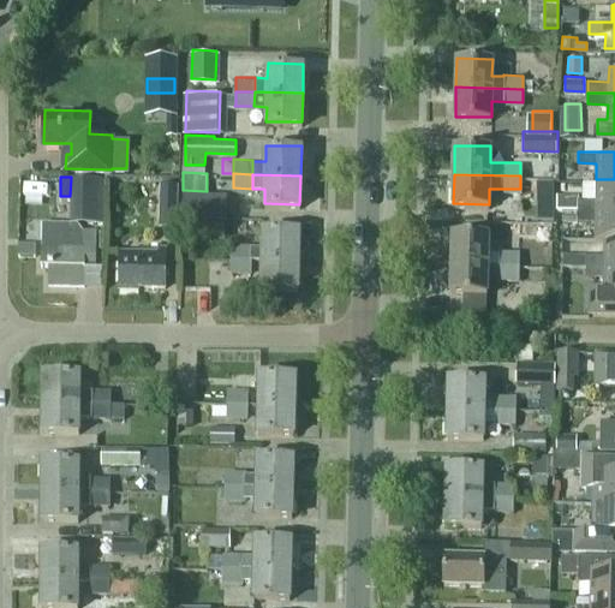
[(84,215),(90,220),(103,220),(105,177),(85,177),(84,215)]
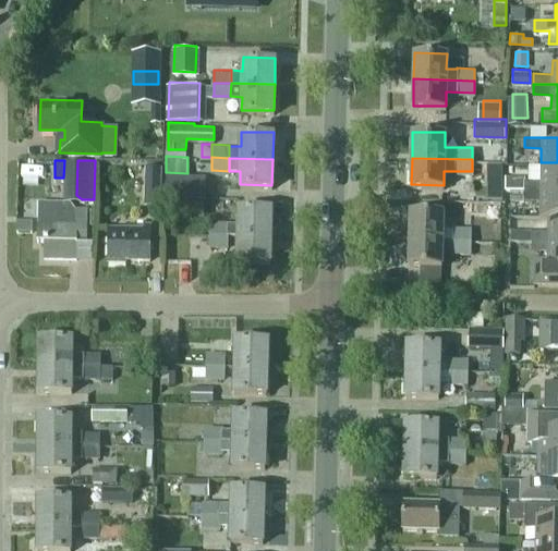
[(161,194),(162,163),(145,162),(144,193),(161,194)]
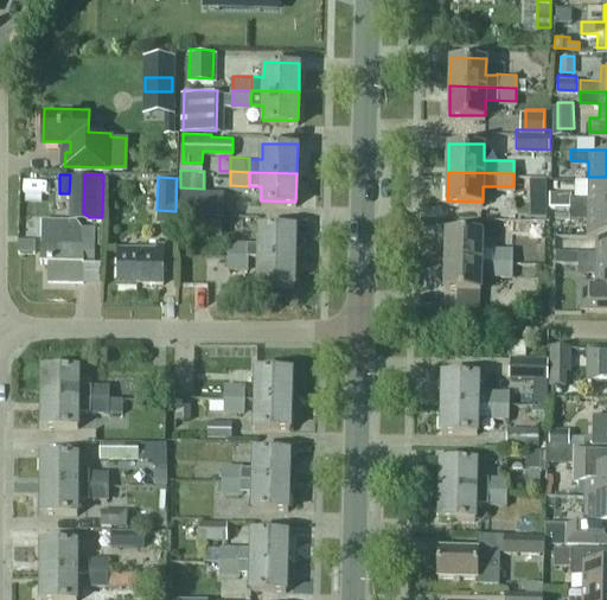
[(606,204),(606,177),(588,177),(588,193),(569,193),(569,204),(606,204)]
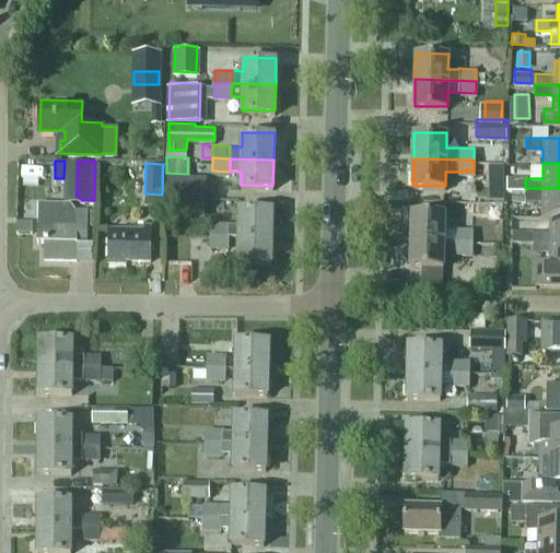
[(206,197),(206,175),(188,174),(166,173),(165,195),(206,197)]
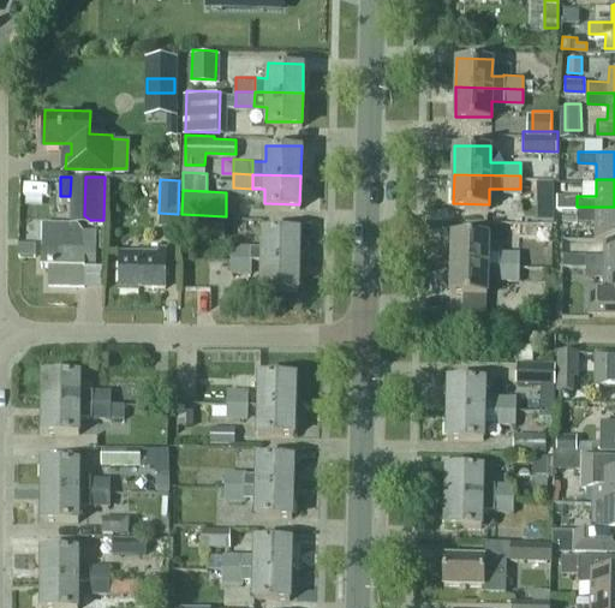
[(577,192),(555,192),(555,206),(575,206),(577,192)]
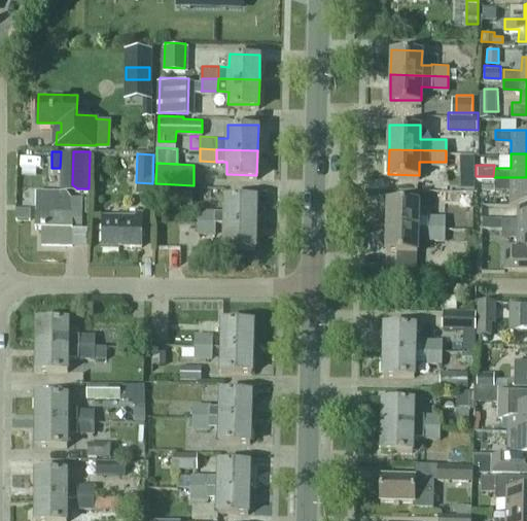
[(526,177),(494,177),(494,186),(510,187),(510,202),(518,202),(526,201),(526,177)]
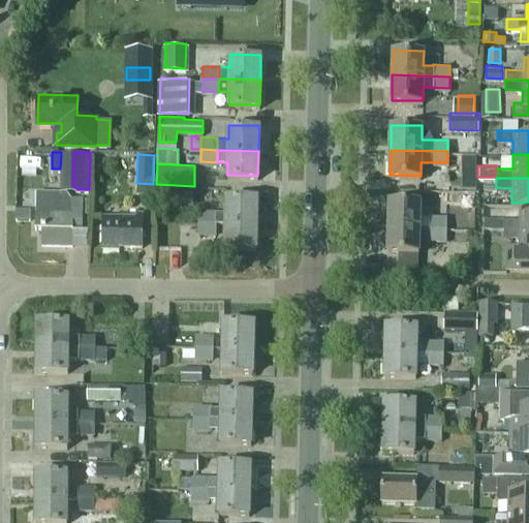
[(485,179),(485,187),(496,187),(496,179),(485,179)]
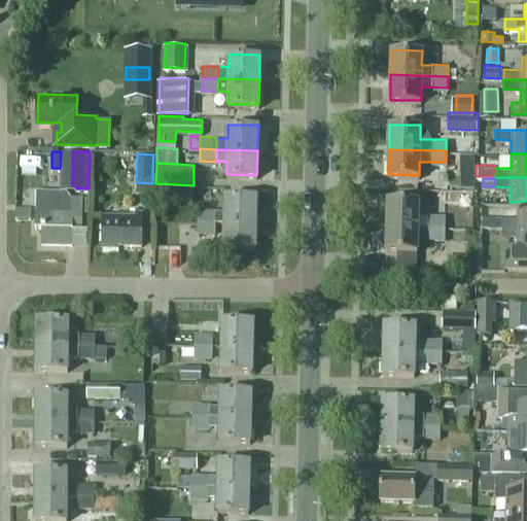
[(35,187),(34,226),(41,226),(41,241),(72,241),(72,226),(81,226),(82,196),(72,196),(65,188),(35,187)]
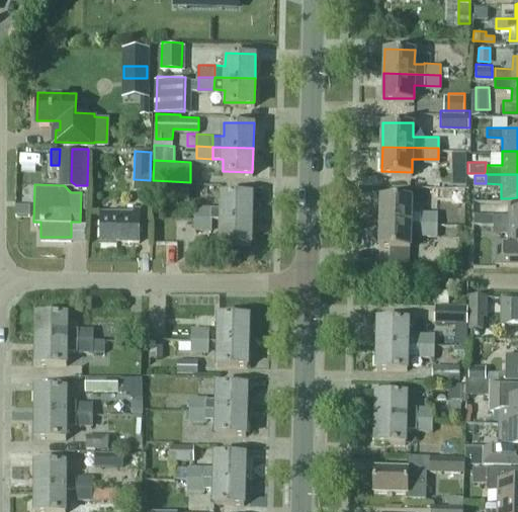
[(173,196),(189,197),(189,185),(173,184),(173,196)]
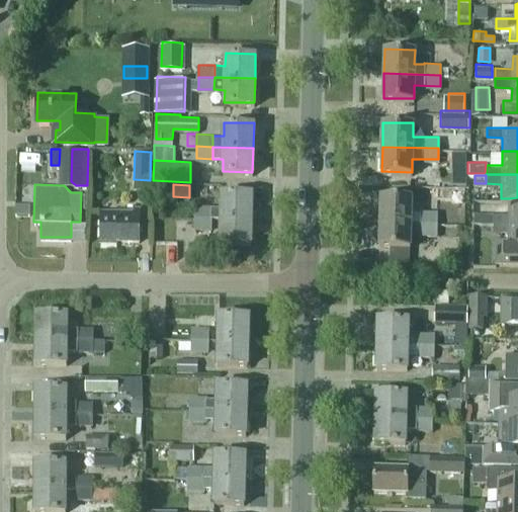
[(210,216),(212,216),(222,216),(251,217),(252,192),(222,191),(222,205),(211,204),(210,216)]
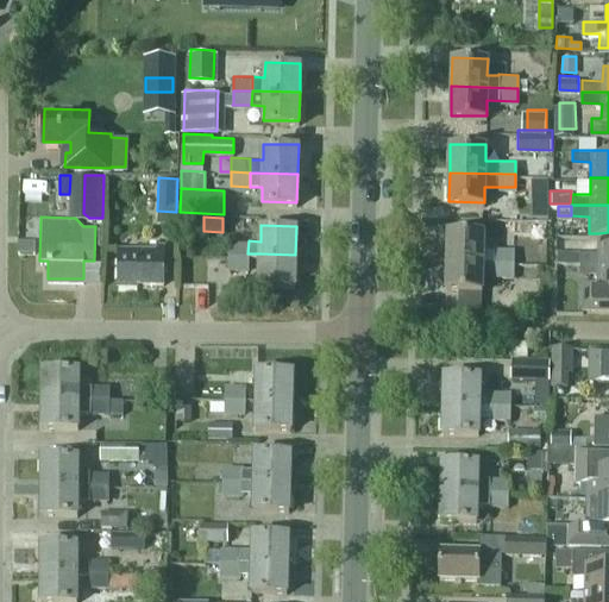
[(449,230),(447,258),(513,261),(514,248),(483,246),(483,231),(449,230)]
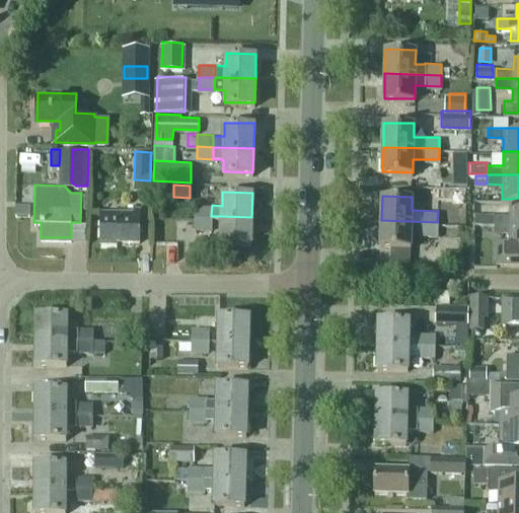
[(494,212),(494,221),(518,221),(518,198),(510,199),(510,213),(494,212)]
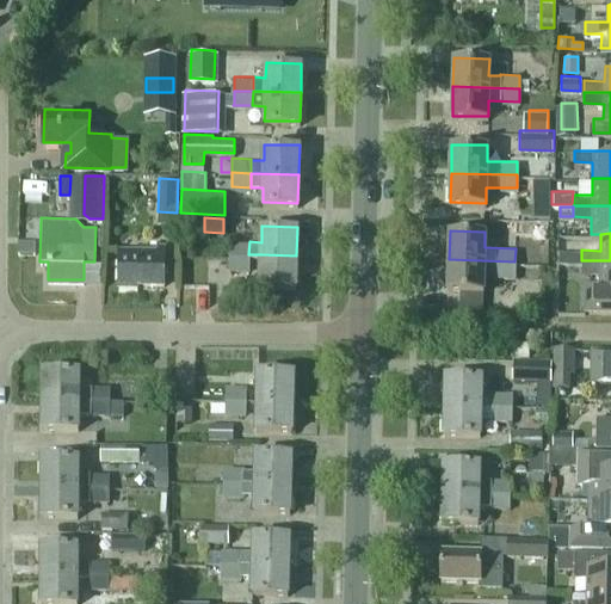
[(532,248),(544,248),(544,236),(532,236),(532,248)]
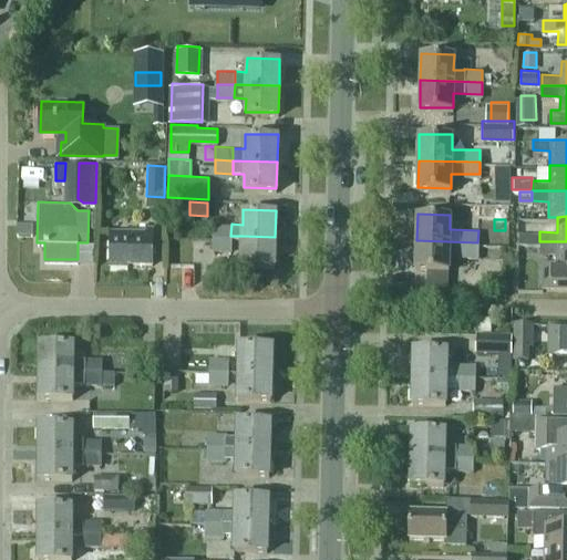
[(232,224),(232,223),(214,223),(213,236),(230,236),(232,224)]
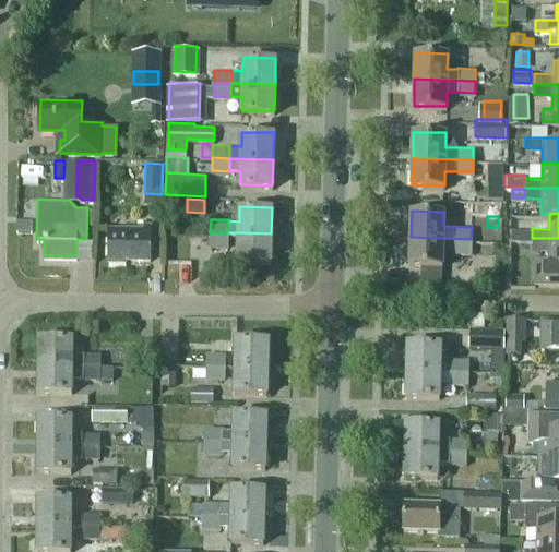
[(126,256),(131,256),(150,258),(151,222),(137,222),(128,222),(128,226),(109,226),(108,259),(126,260),(126,256)]
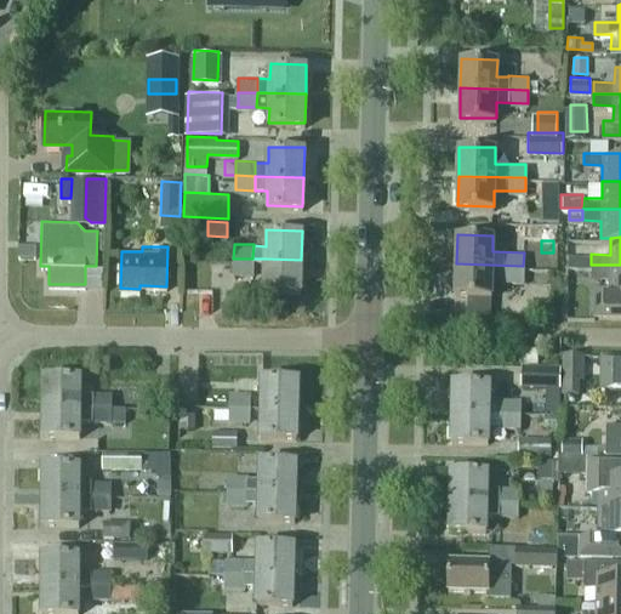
[(568,265),(577,265),(579,254),(569,254),(568,265)]
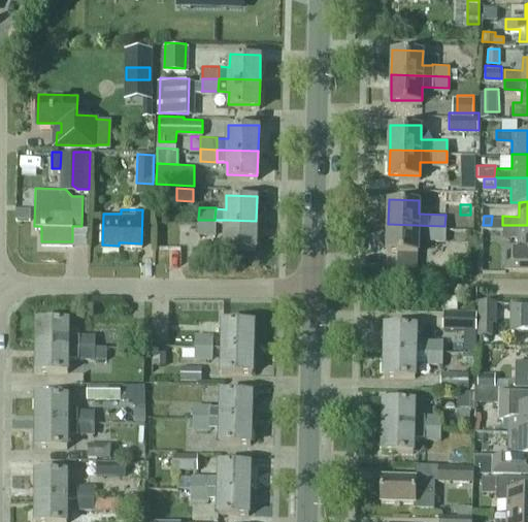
[(198,232),(215,232),(215,220),(198,220),(198,232)]
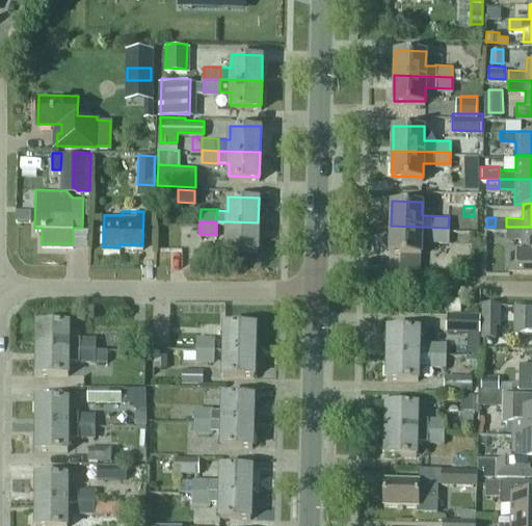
[(258,222),(228,221),(227,247),(258,247),(258,222)]
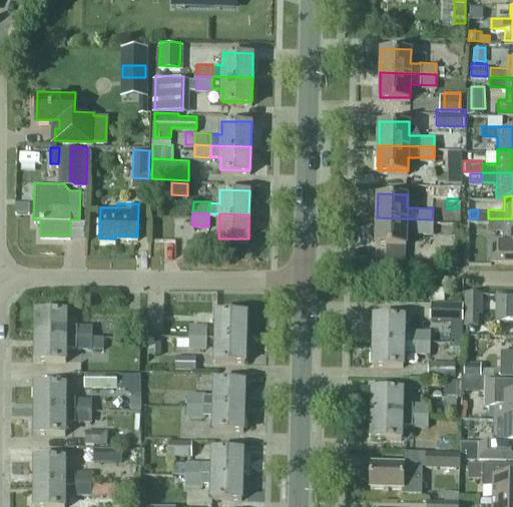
[(377,217),(376,242),(406,242),(406,229),(432,230),(432,219),(377,217)]
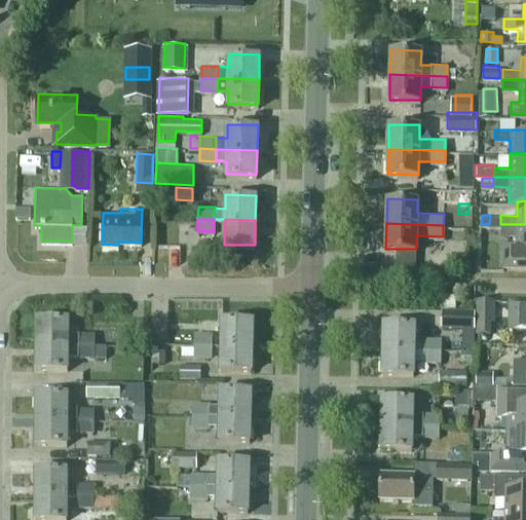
[(503,265),(525,265),(525,224),(500,224),(500,234),(516,234),(516,249),(503,249),(503,265)]
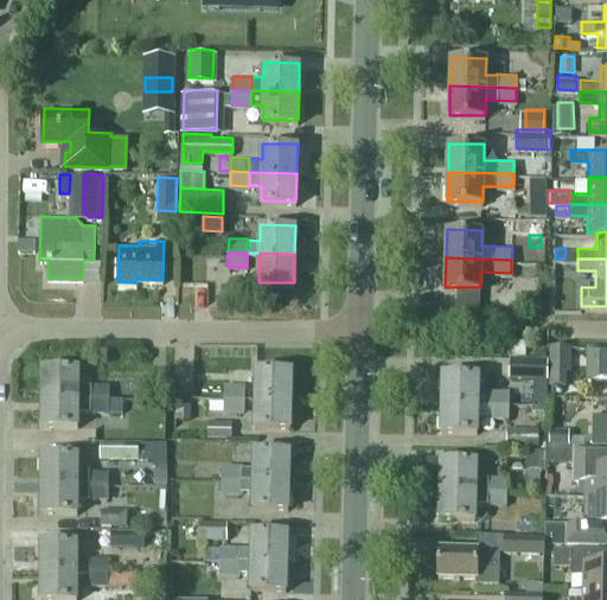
[(509,350),(525,350),(525,338),(509,338),(509,350)]
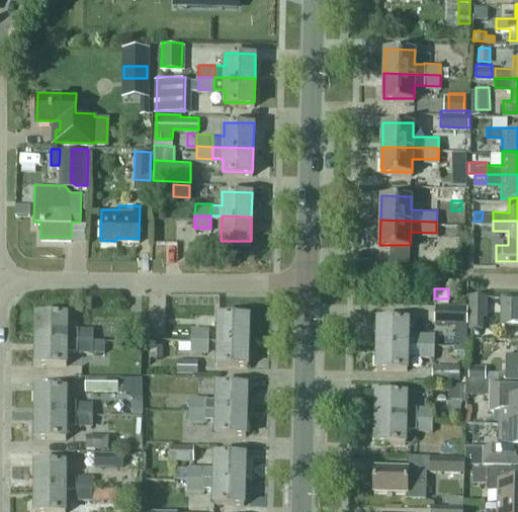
[(486,303),(486,291),(468,291),(468,303),(486,303)]
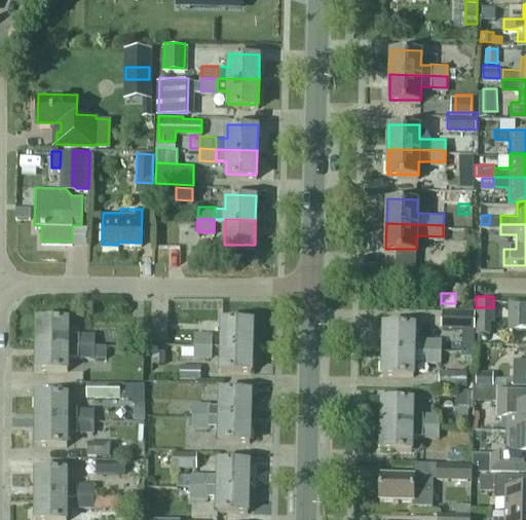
[(525,326),(525,299),(510,299),(509,327),(525,326)]
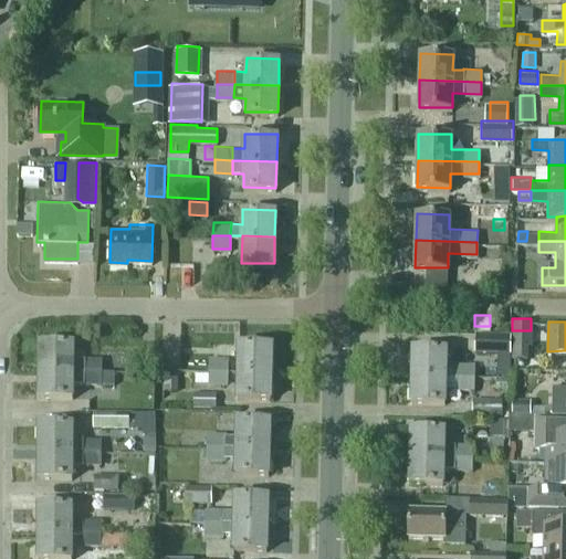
[(511,350),(511,340),(512,328),(474,328),(474,350),(511,350)]
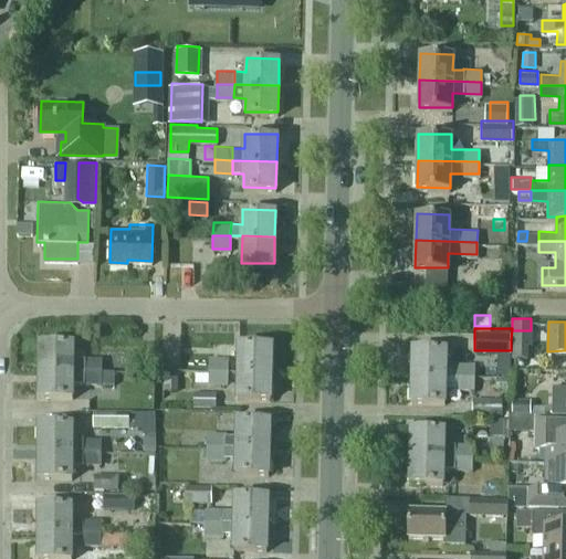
[(40,340),(40,367),(103,368),(103,356),(86,356),(73,356),(73,341),(40,340)]
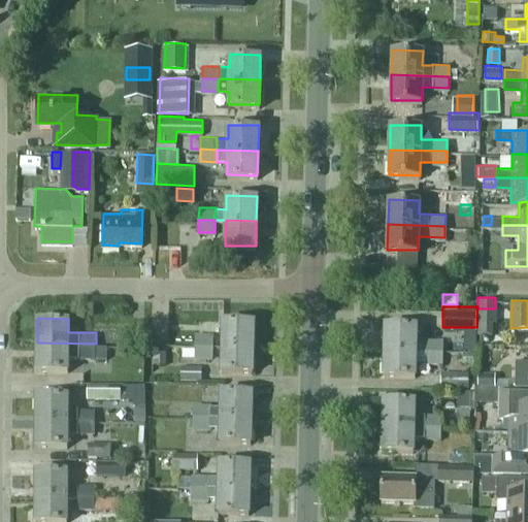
[(253,345),(254,320),(223,319),(223,345),(253,345)]
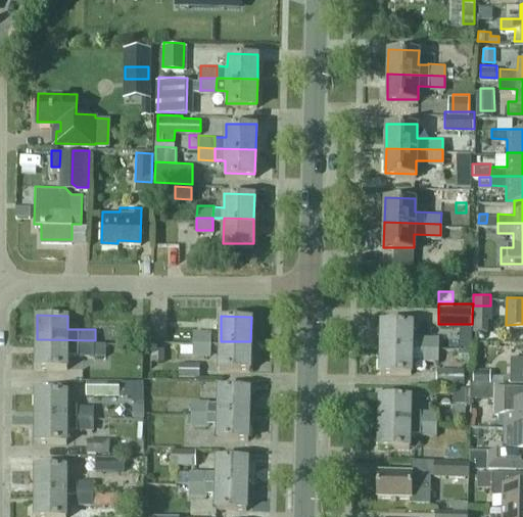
[(381,320),(381,344),(437,346),(437,335),(412,334),(412,321),(381,320)]
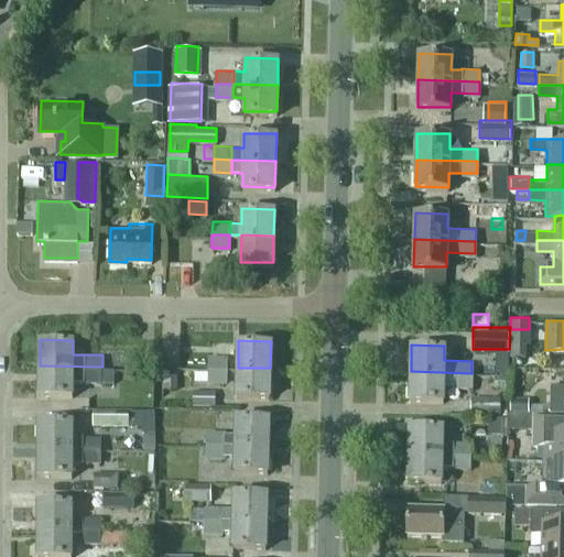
[(227,367),(227,353),(208,353),(208,367),(227,367)]
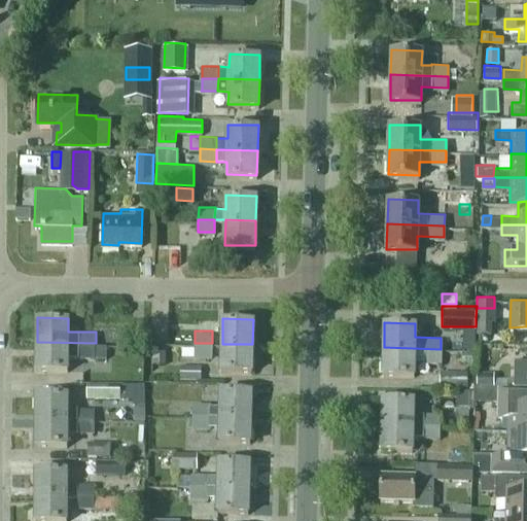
[(95,355),(106,355),(106,343),(96,343),(37,343),(37,368),(67,368),(68,354),(78,355),(95,355)]
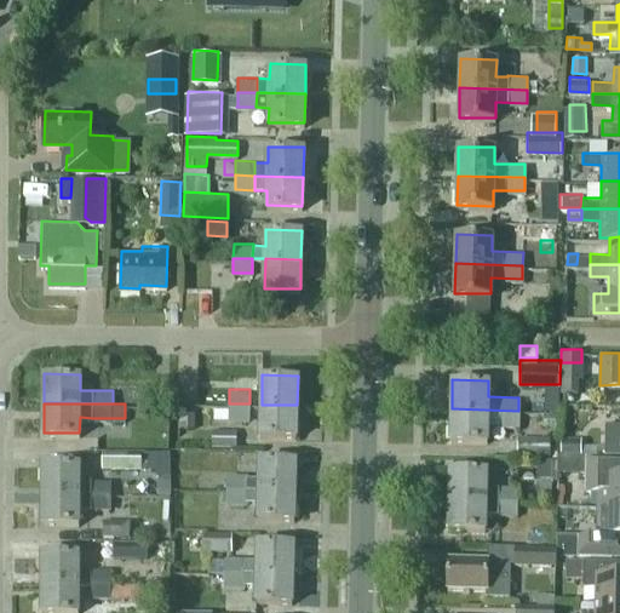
[(251,419),(251,405),(230,405),(230,419),(251,419)]
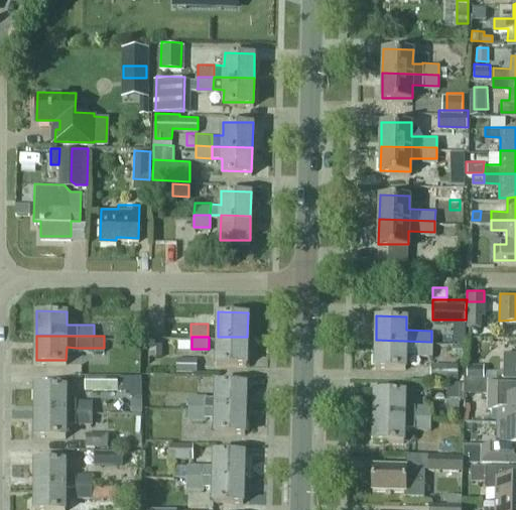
[(247,337),(218,337),(217,361),(247,362),(247,337)]
